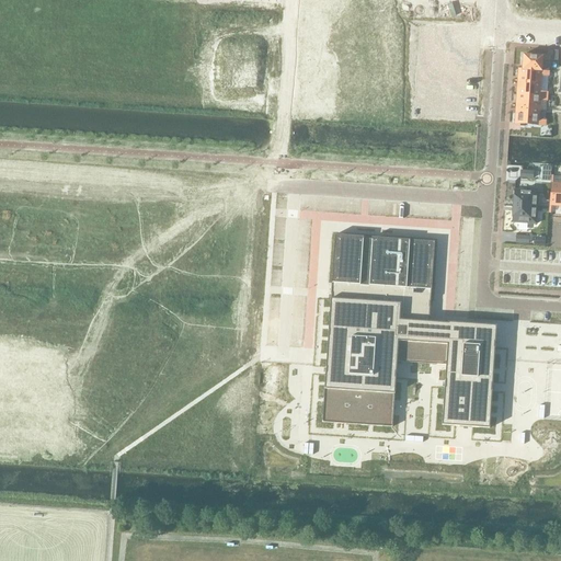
[(519,69),(519,70),(542,71),(542,61),(549,61),(550,57),(523,55),(522,70),(519,69)]
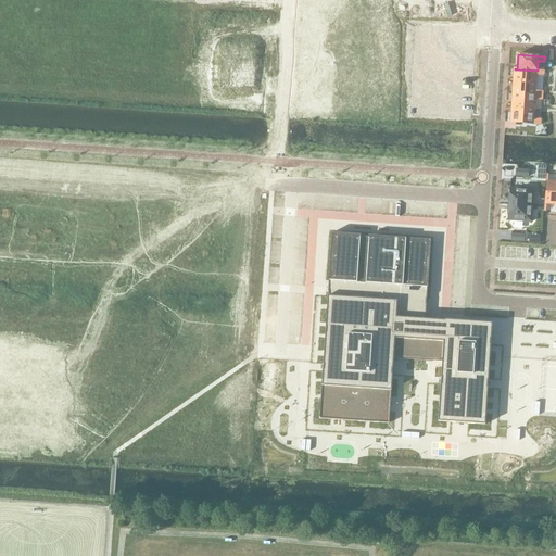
[(515,70),(514,81),(536,84),(536,75),(543,76),(544,72),(538,71),(515,70)]
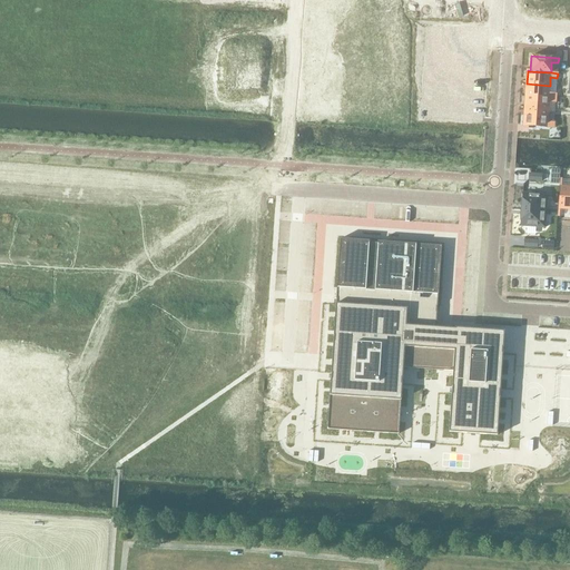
[(527,84),(526,97),(556,98),(556,95),(549,94),(550,86),(527,84)]
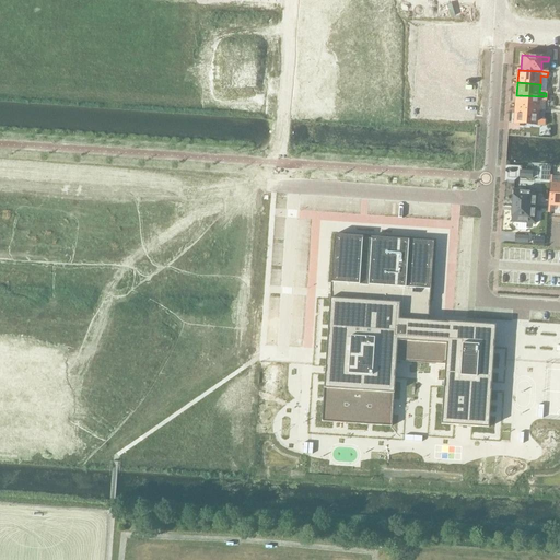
[(516,95),(516,107),(538,108),(539,101),(546,101),(546,96),(516,95)]
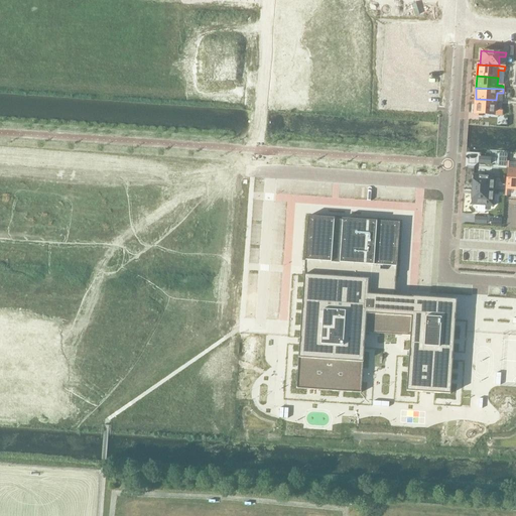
[(476,99),(475,114),(501,116),(502,111),(496,111),(496,100),(476,99)]
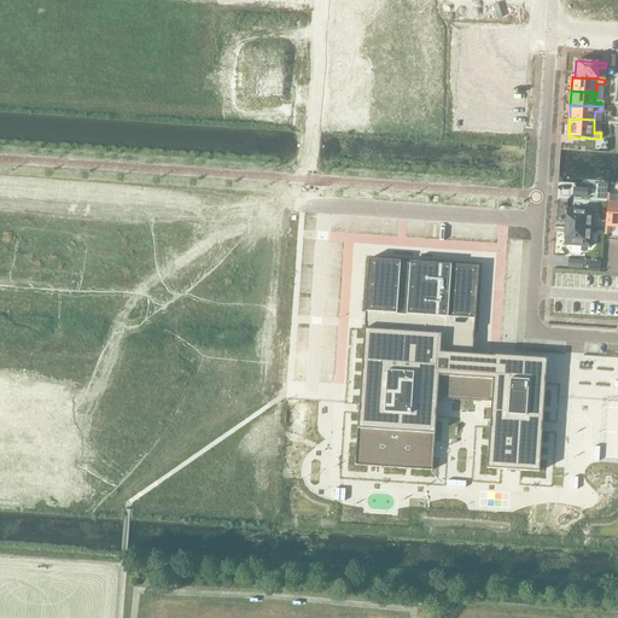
[(595,199),(605,200),(606,186),(596,185),(595,199)]
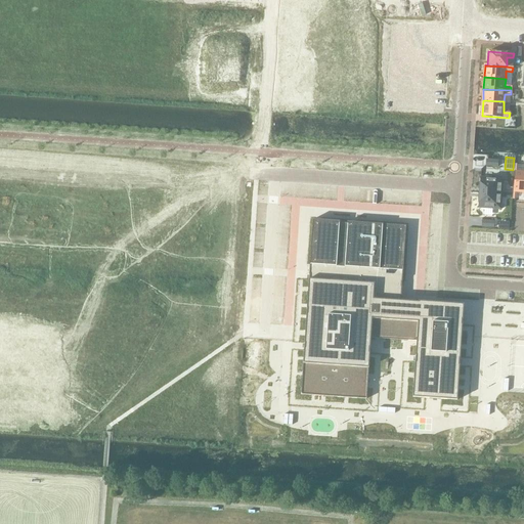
[(523,171),(516,171),(514,192),(523,192),(523,171)]
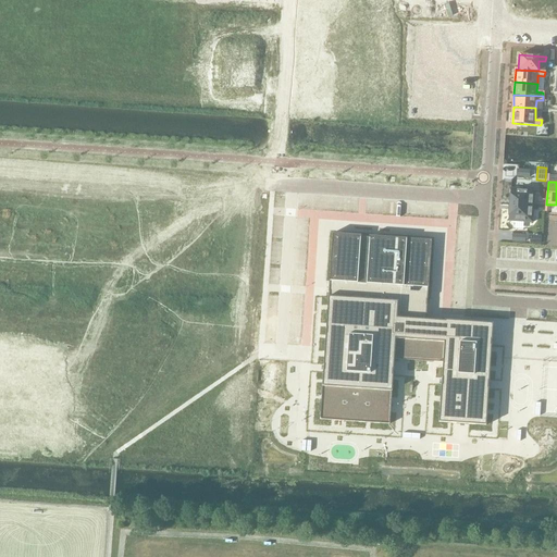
[(510,188),(509,205),(533,207),(535,190),(510,188)]
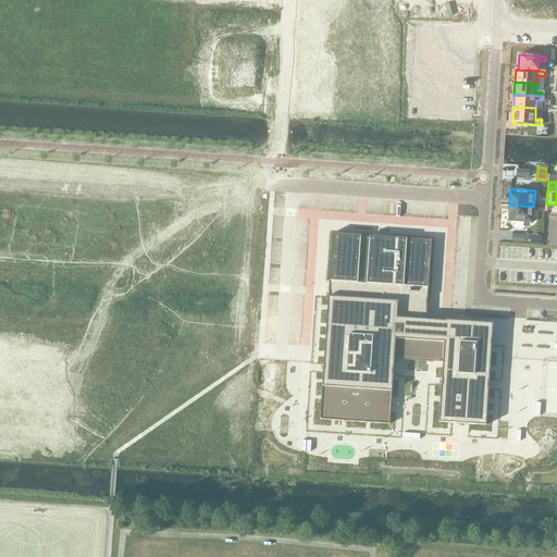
[(509,205),(508,221),(532,223),(533,207),(509,205)]
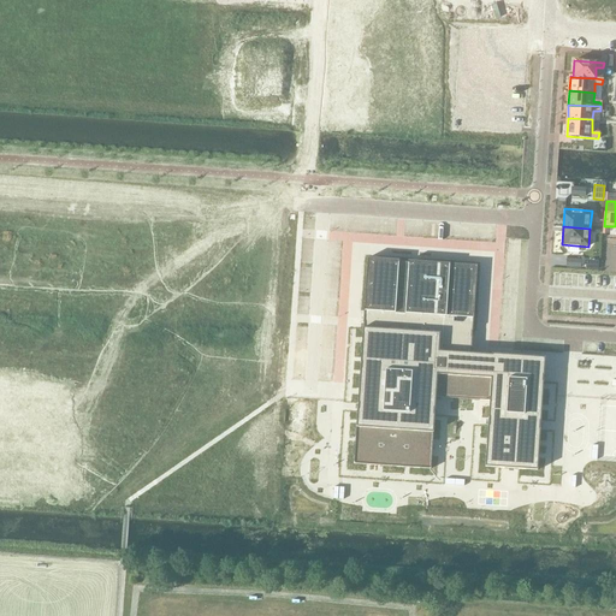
[(362,348),(355,465),(432,469),(437,398),(490,402),(486,468),(539,472),(545,359),(472,354),(477,266),(367,259),(362,339),(362,348)]
